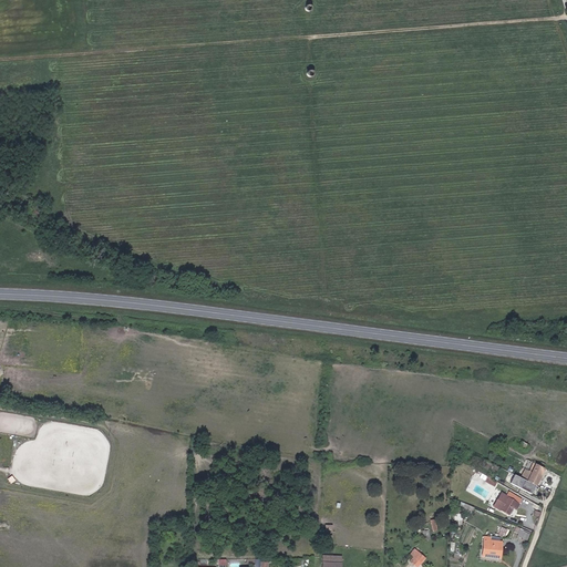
[(516,486),(533,494),(545,470),(535,464),(531,472),(525,470),(516,486)]
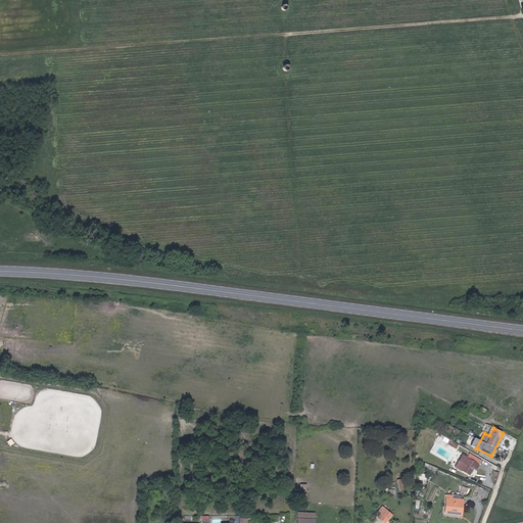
[(476,470),(479,465),(462,455),(455,466),(470,475),(474,469),(476,470)]
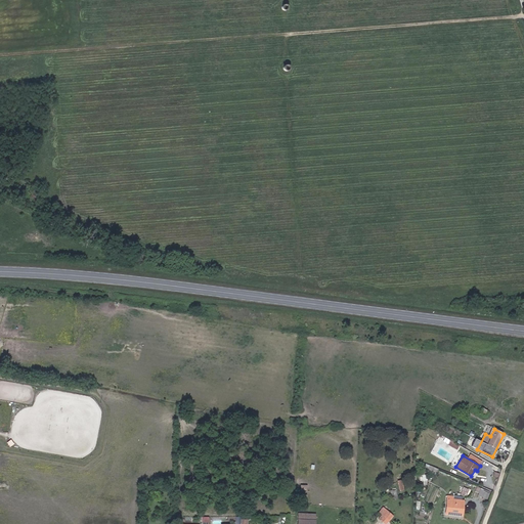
[(490,492),(481,488),(478,495),(487,499),(490,492)]
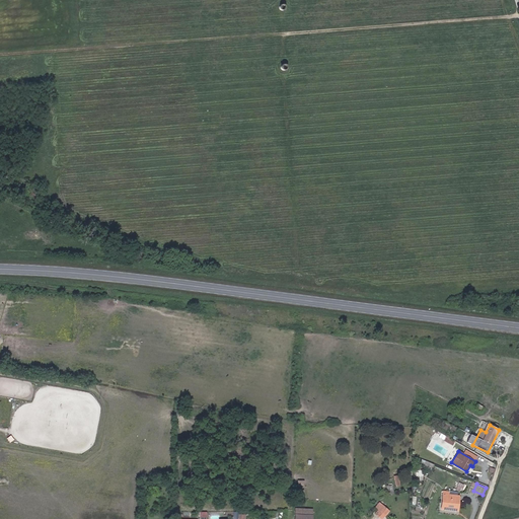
[(459,496),(442,494),(441,510),(457,512),(459,496)]
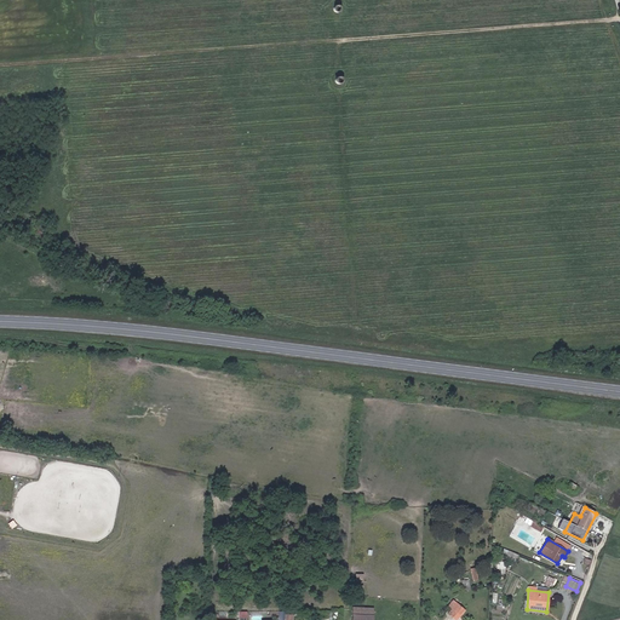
[(457,619),(465,610),(453,601),(447,606),(452,609),(448,614),(455,619),(457,619)]
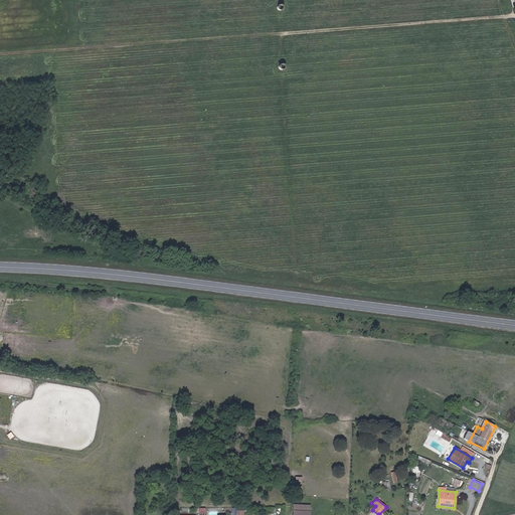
[(306,514),(306,505),(294,505),(293,514),(306,514)]
